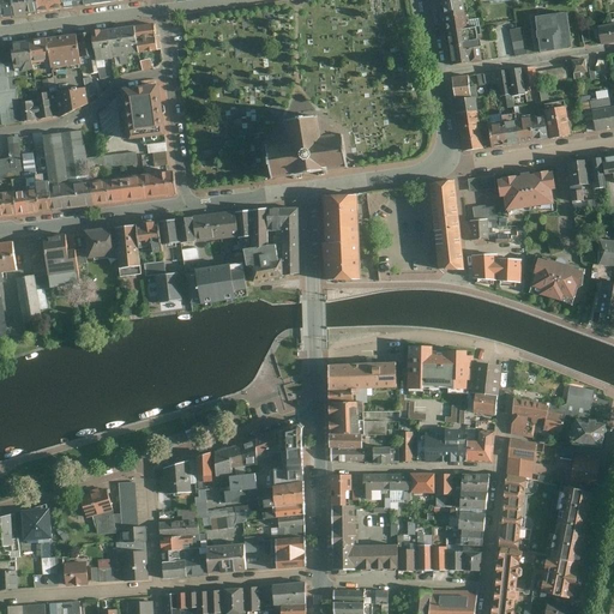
[(0,0),(0,13),(1,18),(13,16),(11,0),(0,0)]
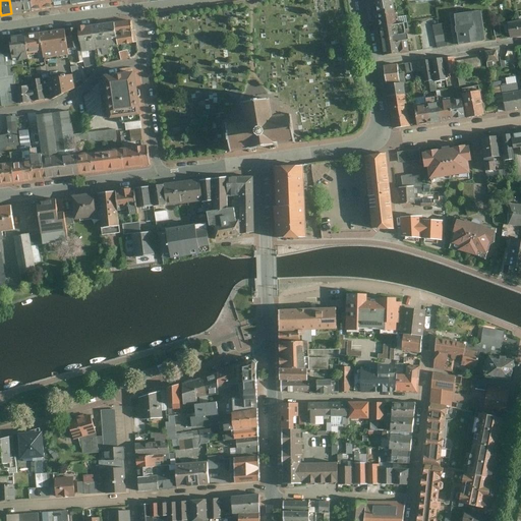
[(9,0),(11,13),(21,12),(19,0),(9,0)]
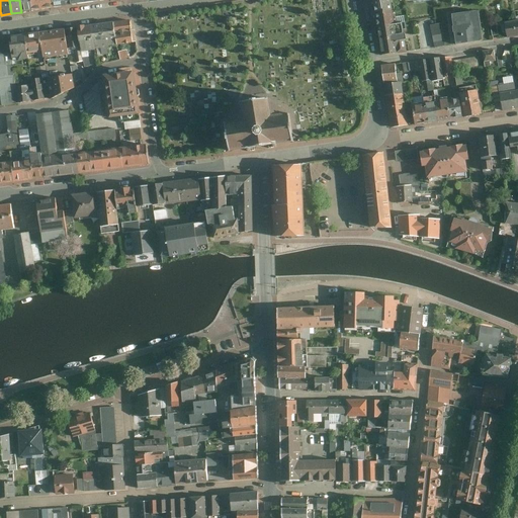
[(19,0),(21,12),(32,11),(30,0),(19,0)]
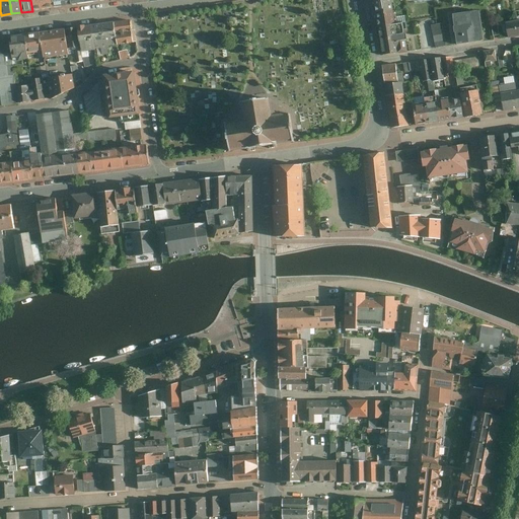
[(30,0),(32,11),(53,7),(52,0),(30,0)]
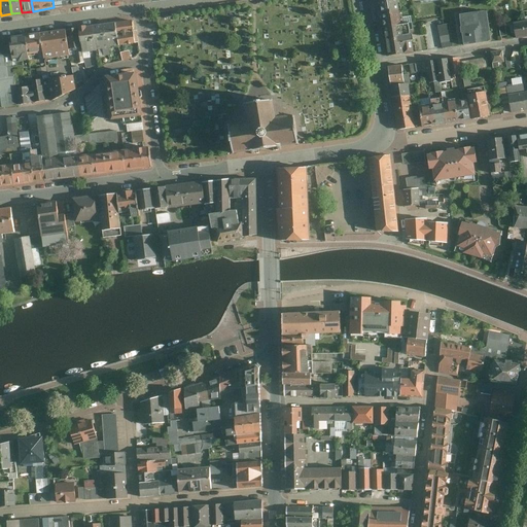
[(395,0),(381,2),(383,16),(401,13),(399,0),(395,0)]
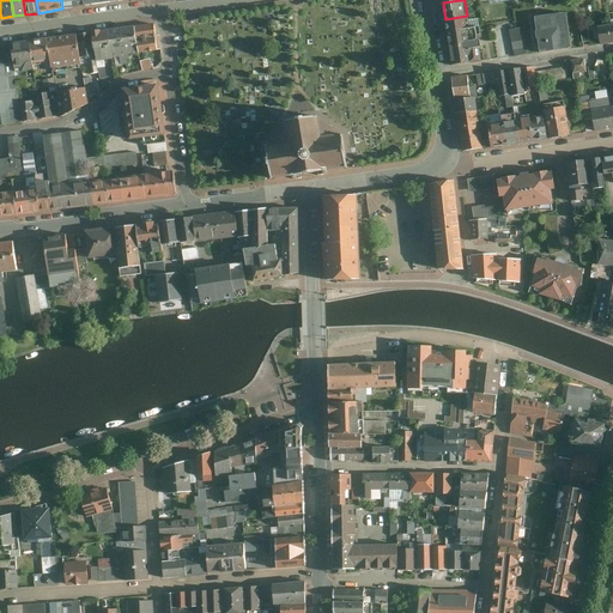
[(566,14),(534,19),(539,53),(571,49),(566,14)]
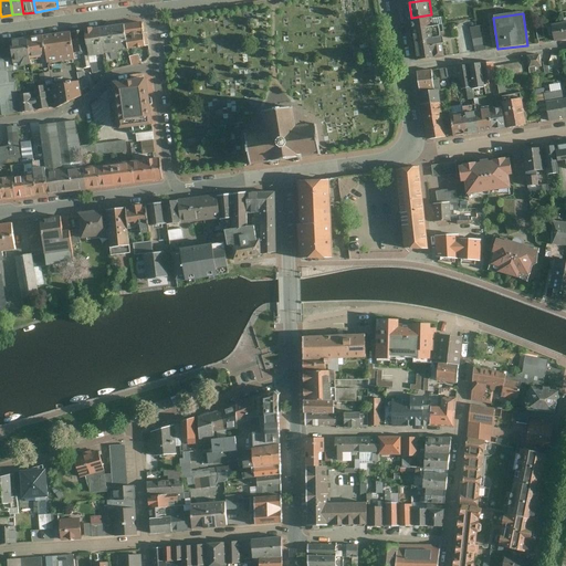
[(411,18),(415,32),(435,30),(431,14),(411,18)]
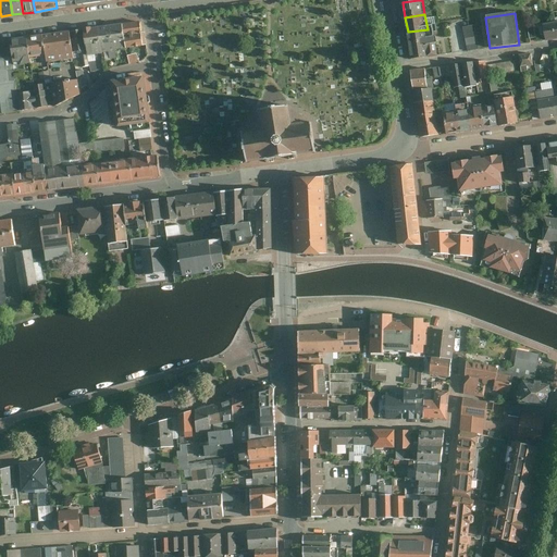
[(141,25),(123,28),(126,51),(145,49),(141,25)]
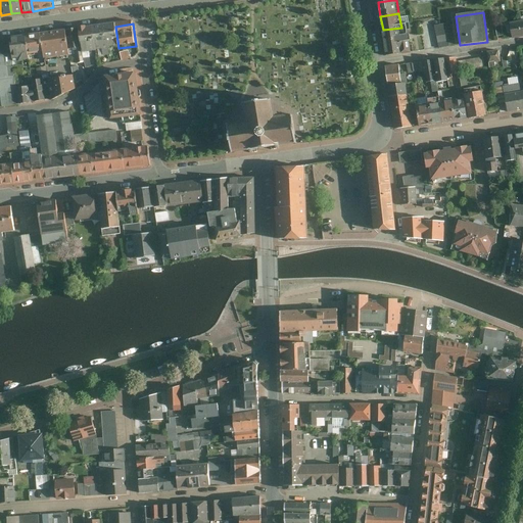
[(498,25),(501,36),(507,35),(505,24),(498,25)]
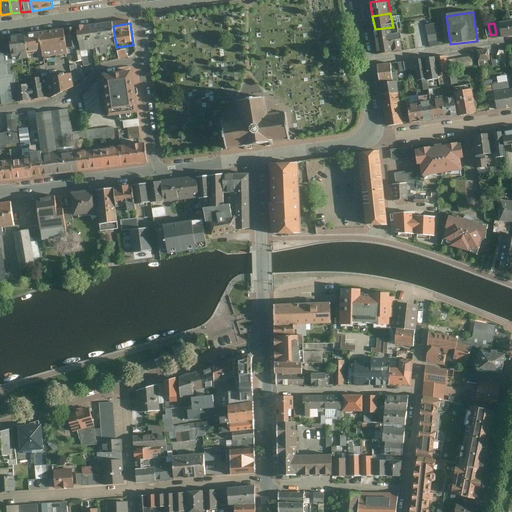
[(511,23),(501,25),(503,38),(511,36),(511,23)]
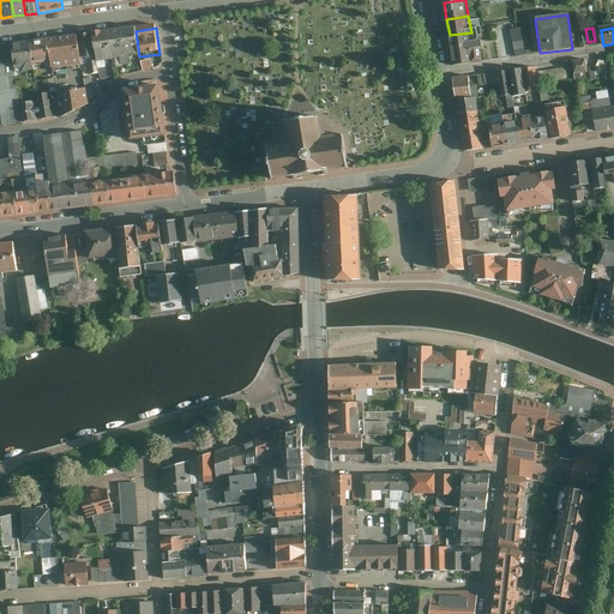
[(524,29),(511,31),(517,58),(529,55),(524,29)]
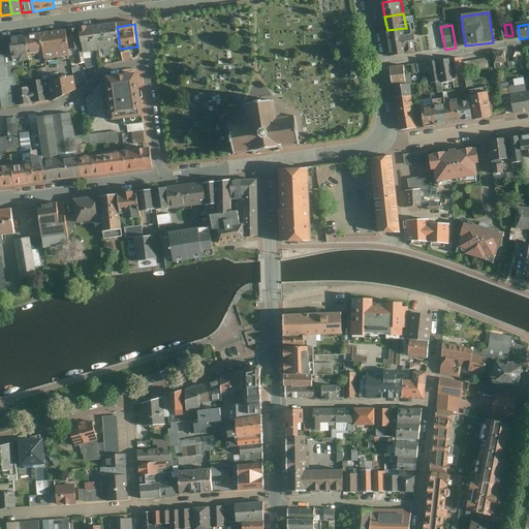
[(406,28),(387,30),(392,58),(417,54),(413,26),(406,28)]
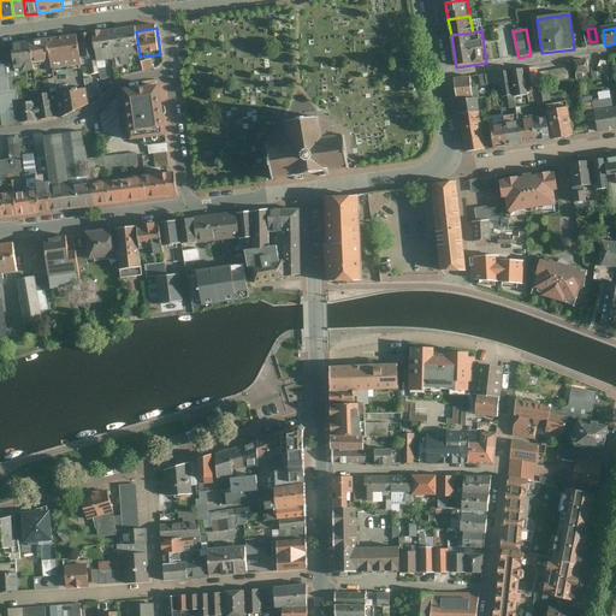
[(136,31),(112,34),(116,63),(124,61),(125,67),(132,66),(131,60),(140,59),(140,57),(136,31)]
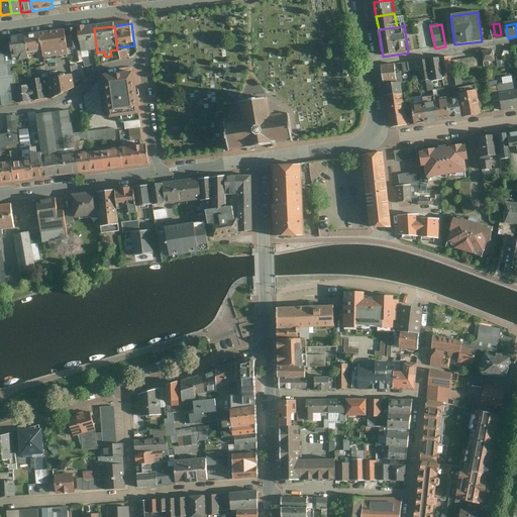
[(94,28),(80,30),(82,49),(83,55),(97,53),(94,28)]
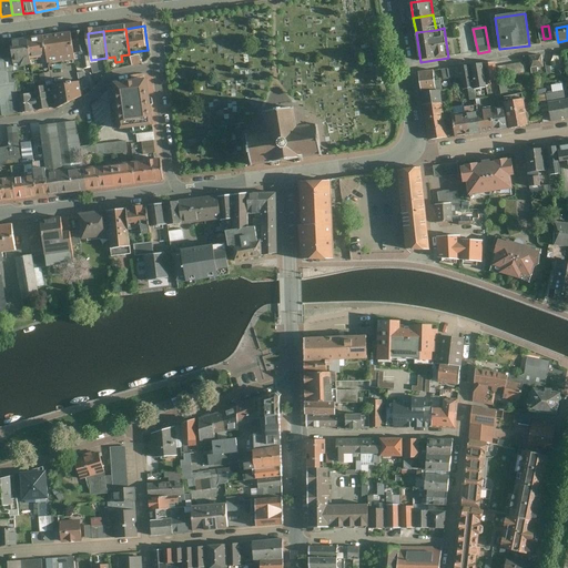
[(88,33),(74,36),(78,57),(90,54),(88,33)]
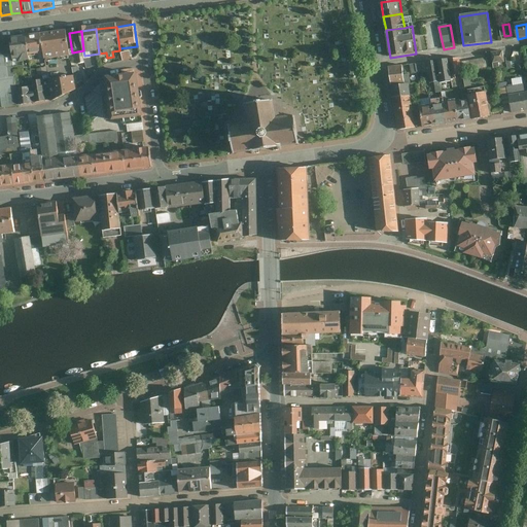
[(69,33),(56,34),(60,61),(73,59),(72,53),(69,33)]
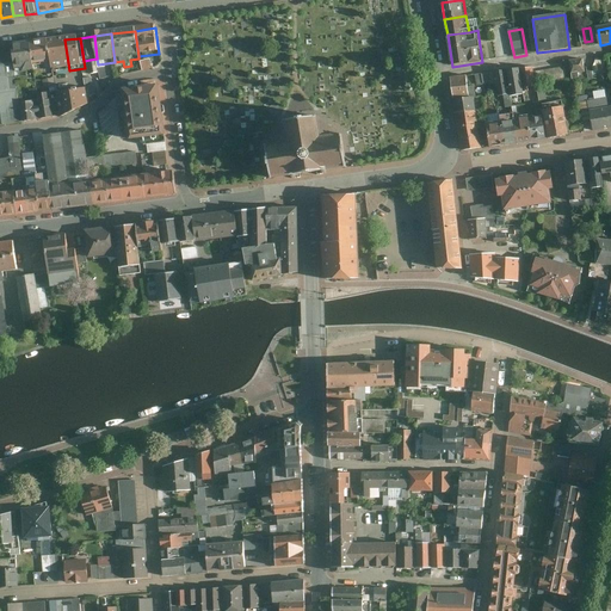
[(65,39),(49,42),(51,66),(53,73),(69,71),(65,39)]
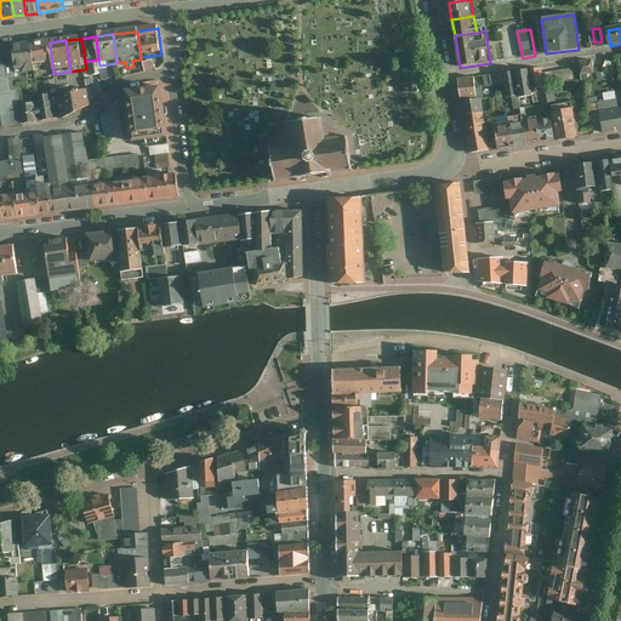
[(50,43),(34,45),(38,69),(52,67),(50,43)]
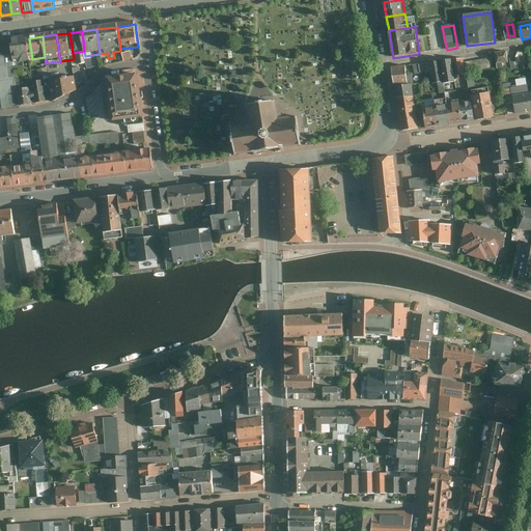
[(29,38),(9,40),(12,65),(32,63),(32,59),(29,38)]
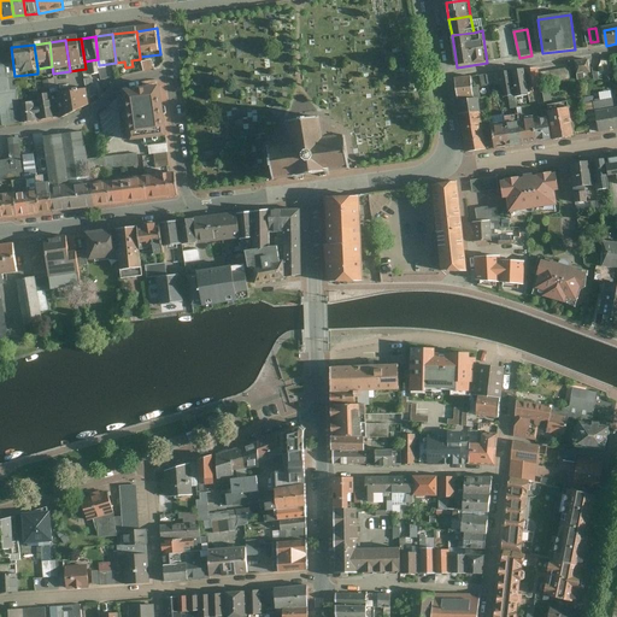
[(11,47),(0,48),(0,109),(3,127),(21,124),(15,76),(11,47)]
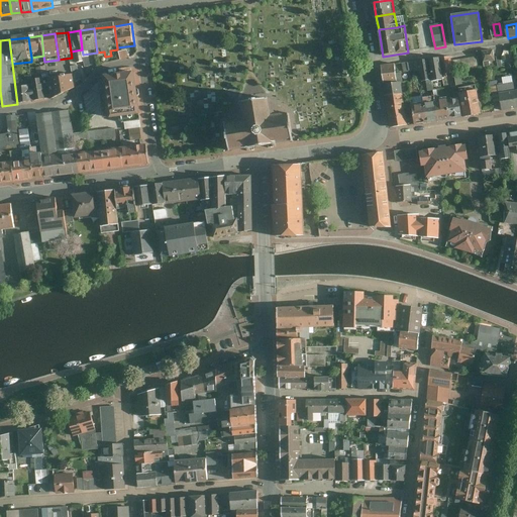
[(486,66),(497,64),(495,53),(484,54),(486,66)]
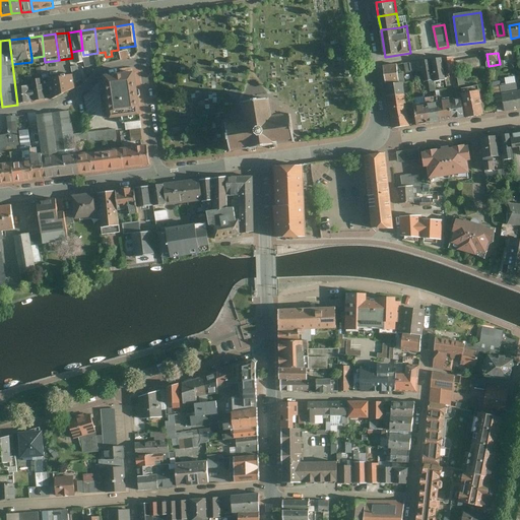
[(456,59),(445,60),(448,76),(458,75),(456,59)]
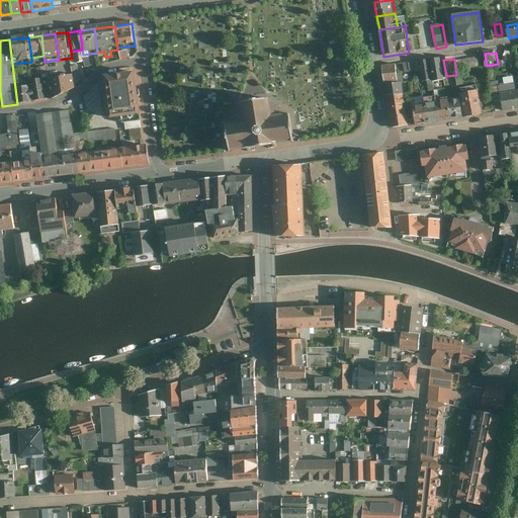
[(443,60),(430,62),(433,82),(433,84),(447,82),(446,76),(443,60)]
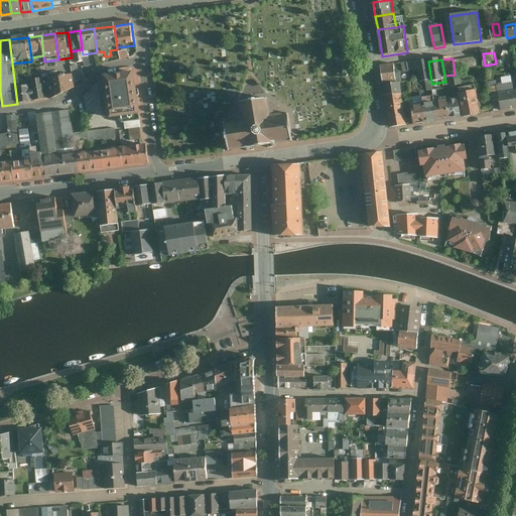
[(428,61),(418,63),(421,83),(431,82),(428,61)]
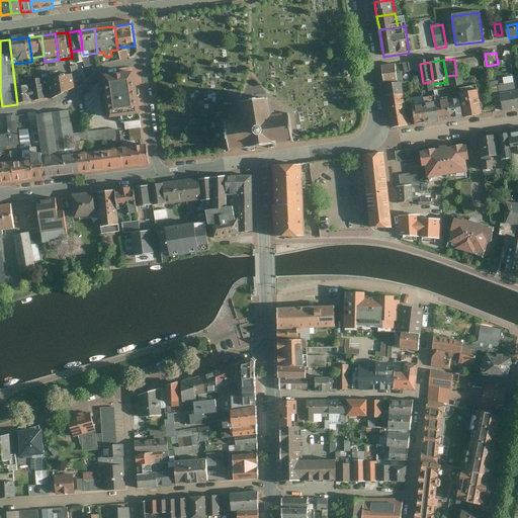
[(382,68),(385,87),(401,84),(398,66),(382,68)]
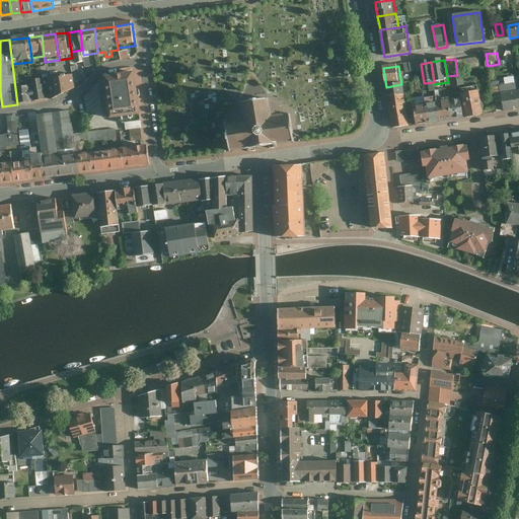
[(47,79),(45,68),(29,70),(34,102),(43,101),(51,100),(57,98),(63,97),(69,93),(75,89),(72,76),(47,79)]
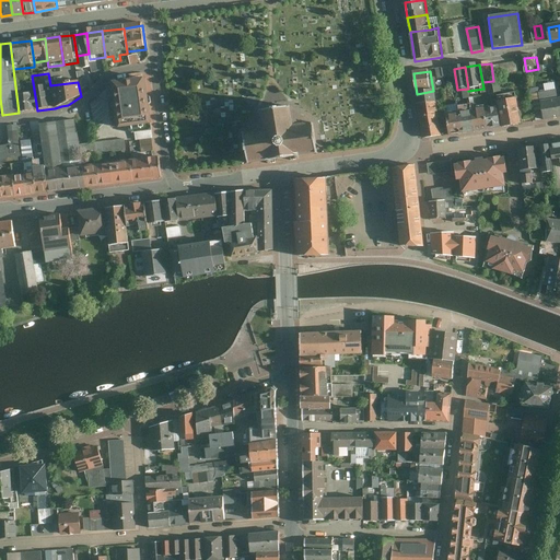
[(147,79),(112,82),(118,131),(151,127),(147,79)]
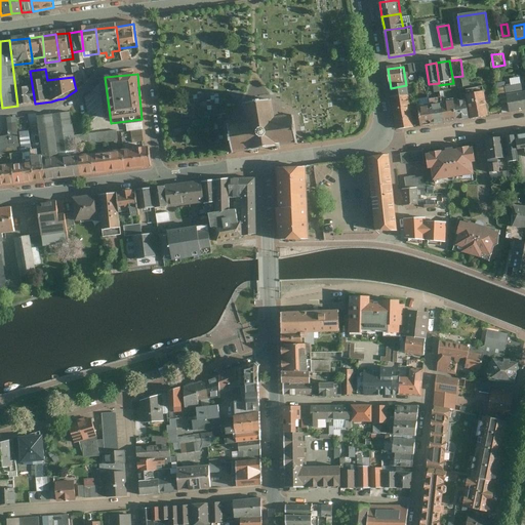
[(391,88),(392,99),(410,96),(412,96),(410,85),(406,85),(391,88)]
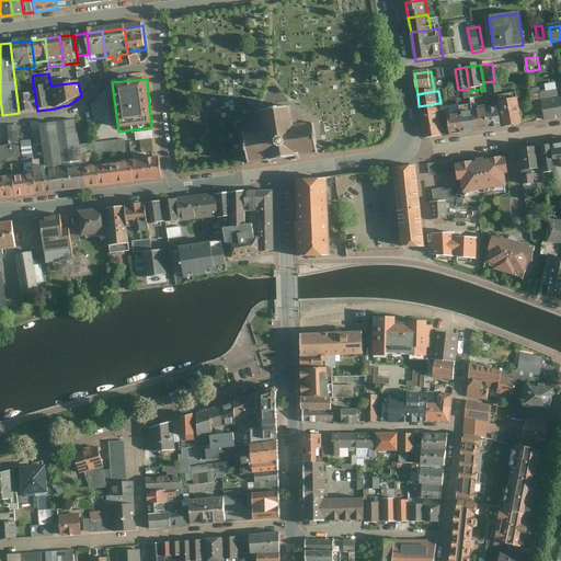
[(541,93),(546,121),(560,117),(560,100),(559,91),(541,93)]
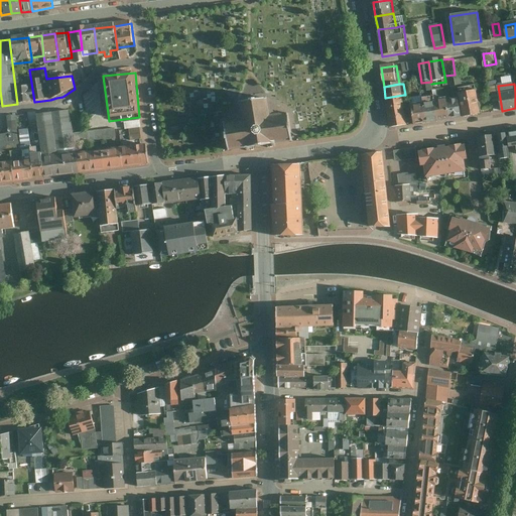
[(31,85),(16,87),(18,103),(33,101),(31,85)]
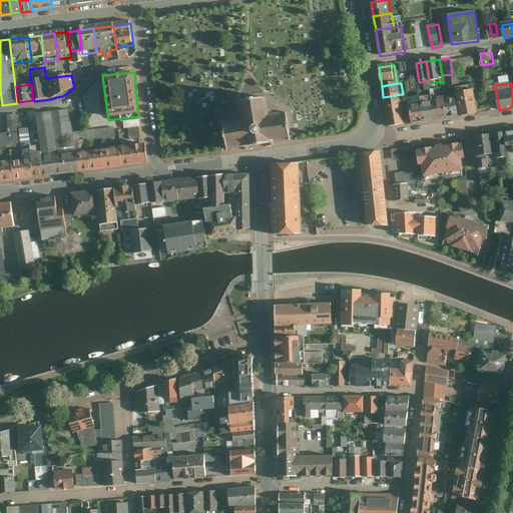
[(460,99),(462,116),(479,113),(476,93),(459,96),(460,99)]
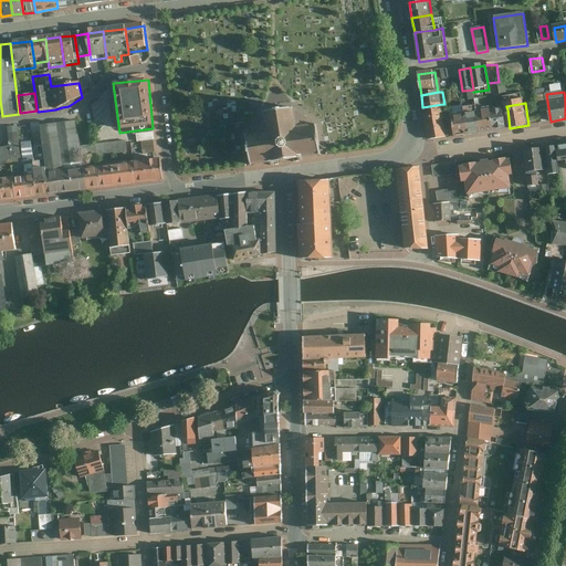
[(422,107),(425,118),(444,115),(442,104),(422,107)]
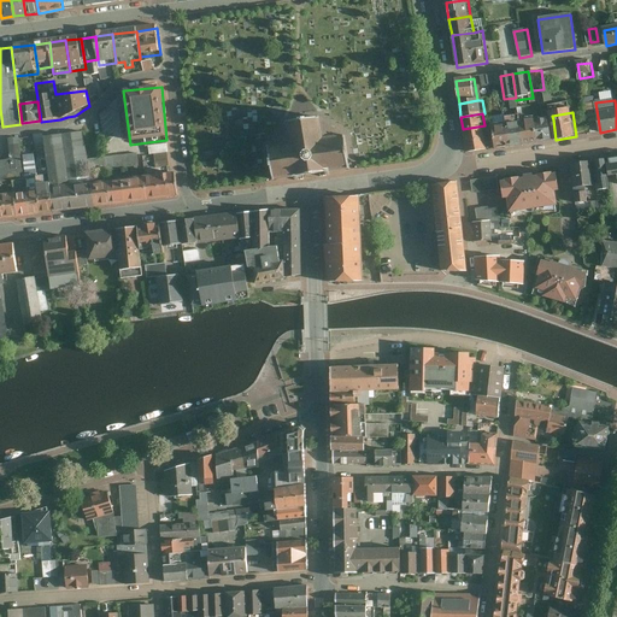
[(319,119),(288,123),(278,139),(271,152),(274,184),(350,175),(346,136),(319,119)]
